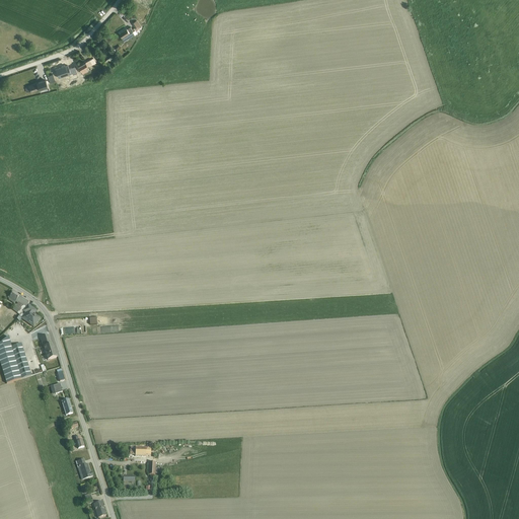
[(137,20),(132,23),(137,30),(141,27),(137,20)]
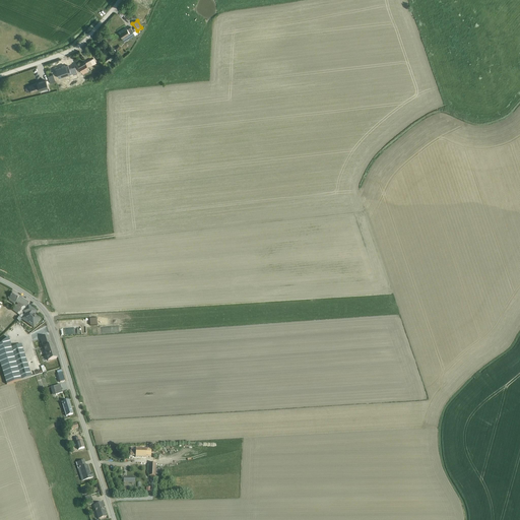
[(127,28),(120,34),(123,38),(122,38),(124,42),(129,39),(130,39),(135,36),(133,31),(134,31),(131,27),(128,29),(127,28)]
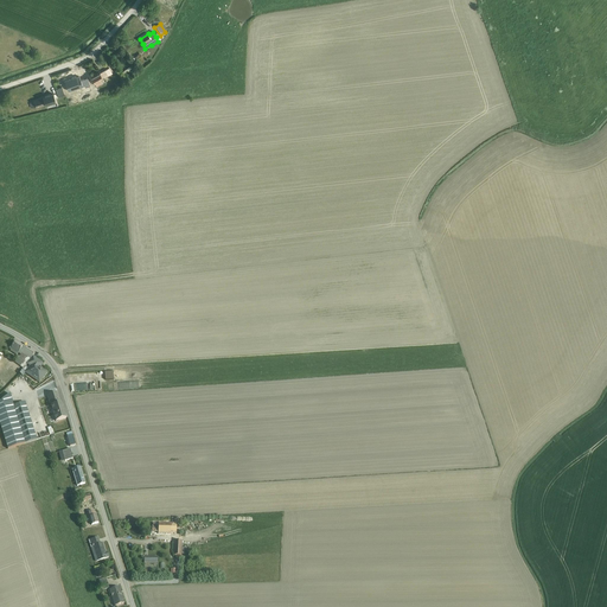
[(91,77),(96,85),(100,84),(101,85),(107,83),(106,81),(107,81),(104,77),(113,74),(109,68),(91,77)]
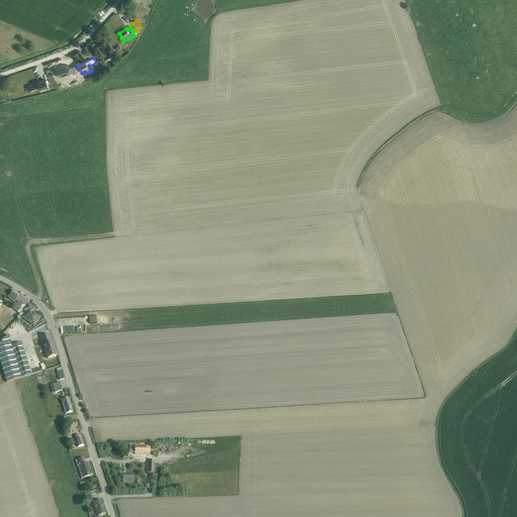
[(70,77),(74,83),(79,81),(75,74),(70,77)]
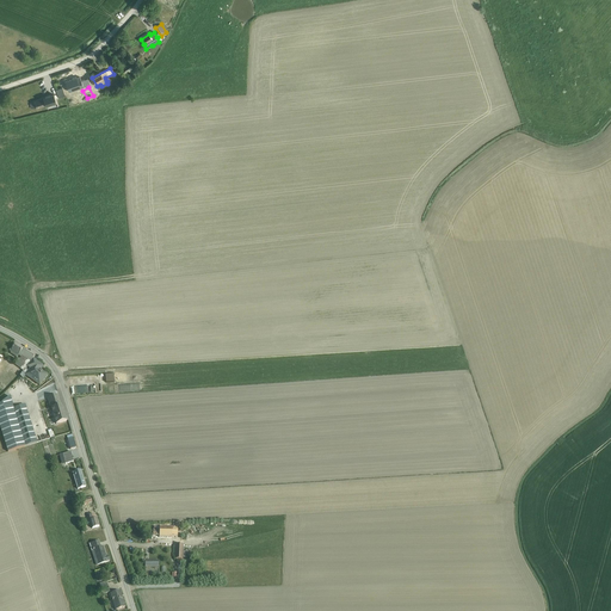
[(35,103),(30,104),(32,109),(36,107),(37,109),(45,105),(45,106),(53,104),(57,103),(54,94),(43,98),(35,102),(35,103)]
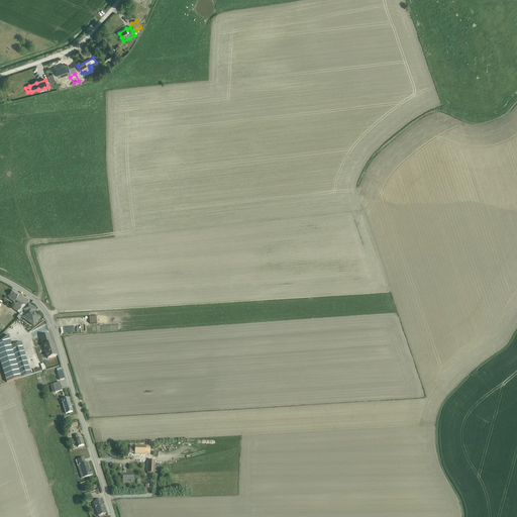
[(23,311),(29,302),(13,291),(11,294),(10,294),(8,298),(9,299),(9,300),(14,303),(15,301),(18,303),(17,304),(16,304),(12,309),(19,314),(23,311)]
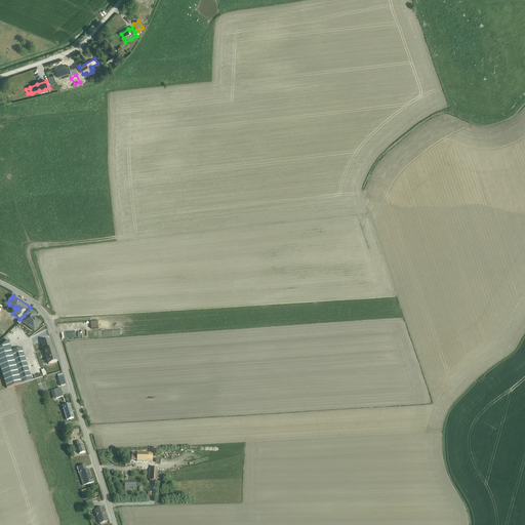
[(30,307),(24,316),(26,317),(22,323),(34,332),(41,322),(35,318),(37,316),(29,309),(30,307)]
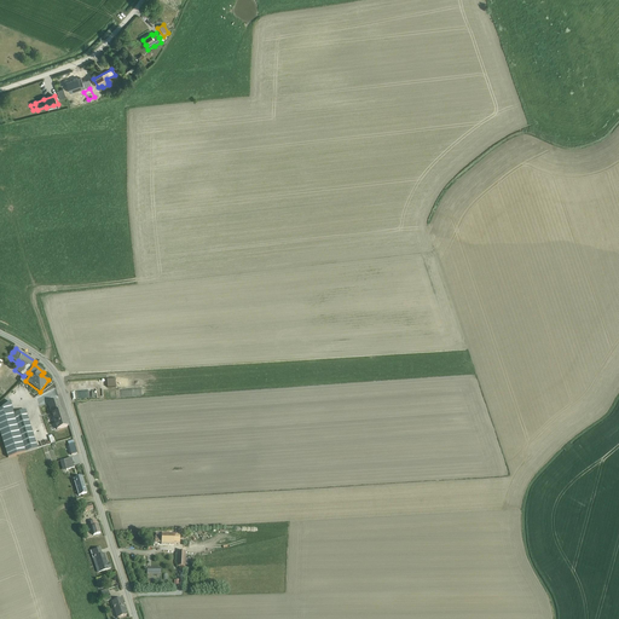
[(10,403),(0,410),(0,432),(9,457),(38,449),(25,410),(13,414),(10,403)]
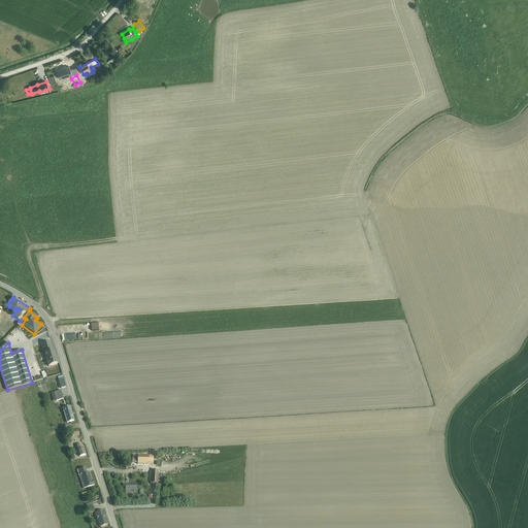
[(55,373),(63,371),(59,357),(52,358),(55,373)]
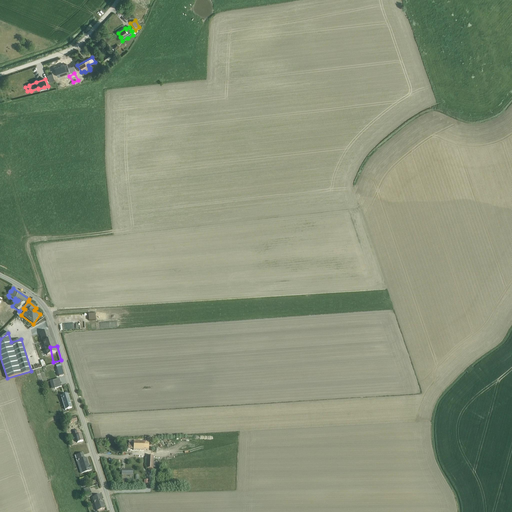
[(53,381),(55,389),(61,387),(59,379),(53,381)]
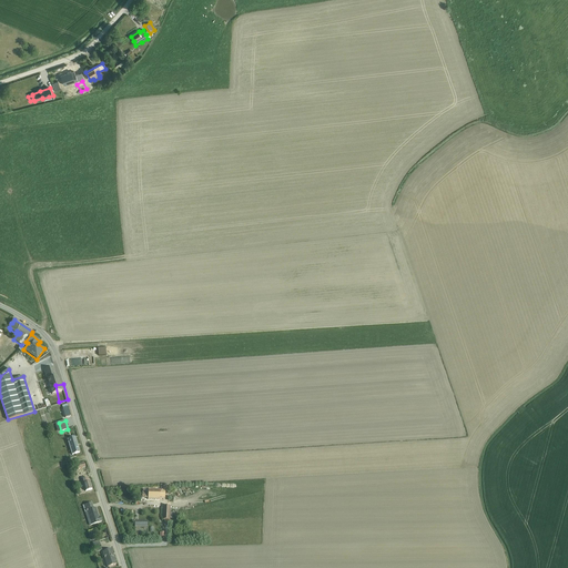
[(75,437),(68,440),(72,455),(80,453),(75,437)]
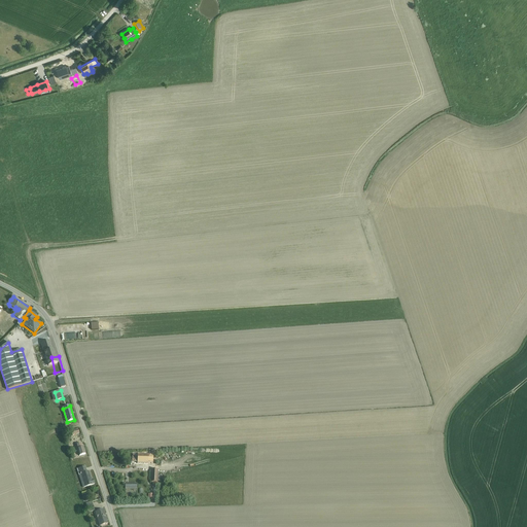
[(82,444),(77,445),(78,449),(77,449),(79,456),(85,454),(82,444)]
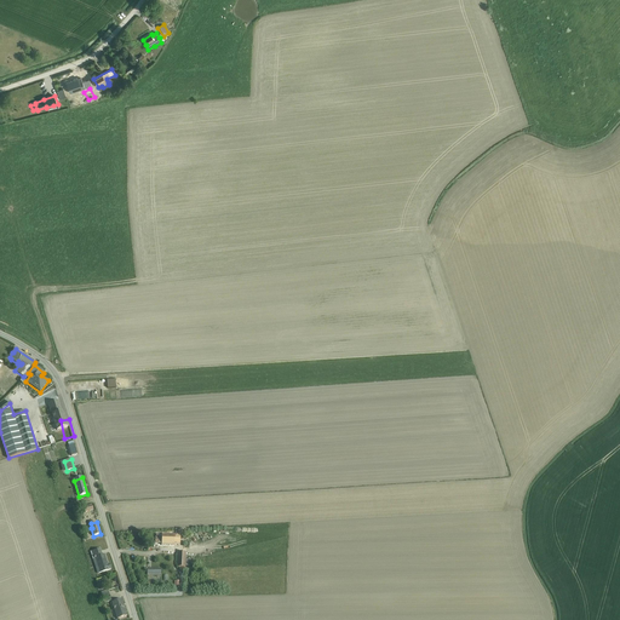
[(155,537),(155,544),(162,544),(162,545),(174,546),(174,543),(179,543),(179,535),(174,535),(156,534),(156,538),(155,537)]
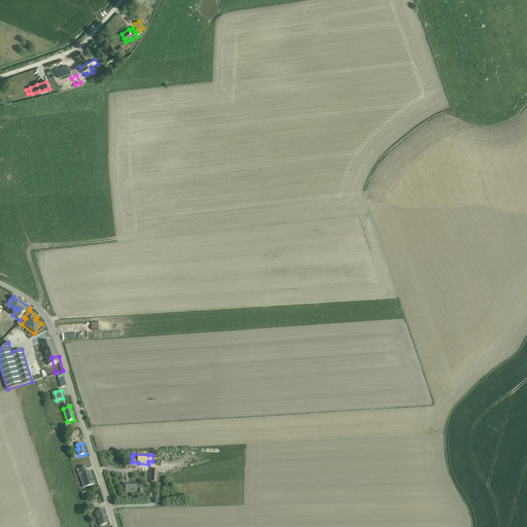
[(85,467),(77,469),(83,488),(94,485),(93,480),(92,480),(91,479),(91,478),(90,471),(86,472),(85,467)]
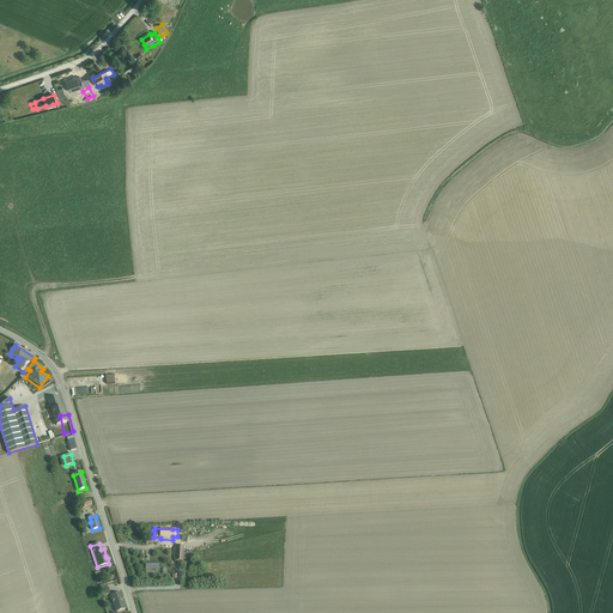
[(176,546),(175,560),(177,562),(177,564),(182,564),(183,559),(187,559),(187,556),(189,557),(189,553),(187,553),(183,553),(184,546),(176,546)]
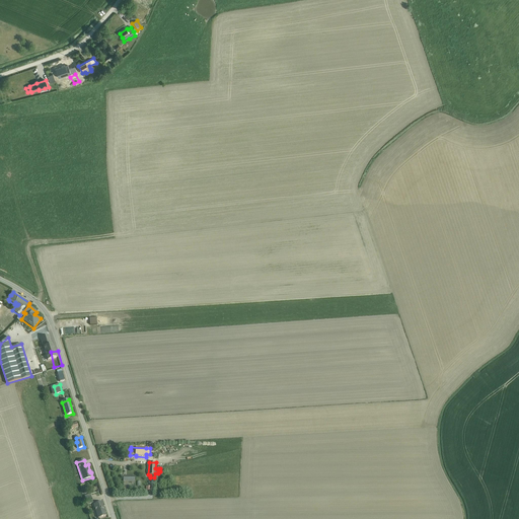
[(90,494),(84,496),(87,505),(93,503),(90,494)]
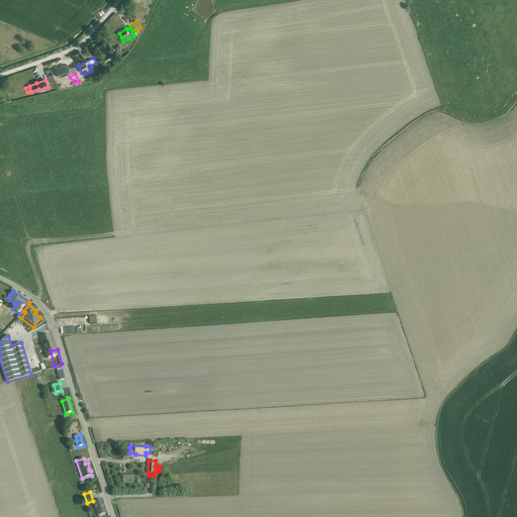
[(101,500),(93,503),(98,516),(106,514),(101,500)]
